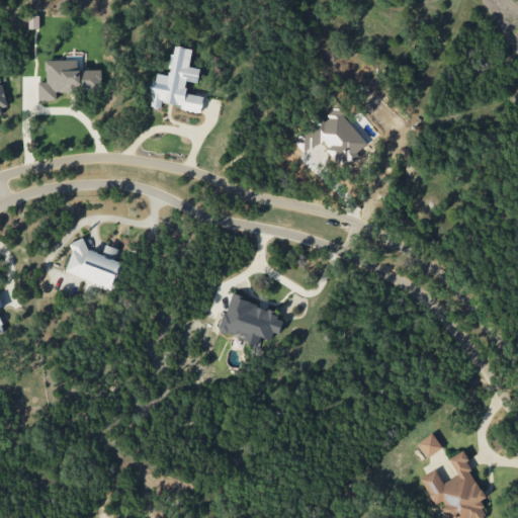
[(170,76),(156,73),(151,106),(161,108),(162,102),(182,105),(181,109),(201,112),(203,96),(185,93),(187,80),(198,82),(200,68),(190,67),(192,49),(175,46),(170,76)]
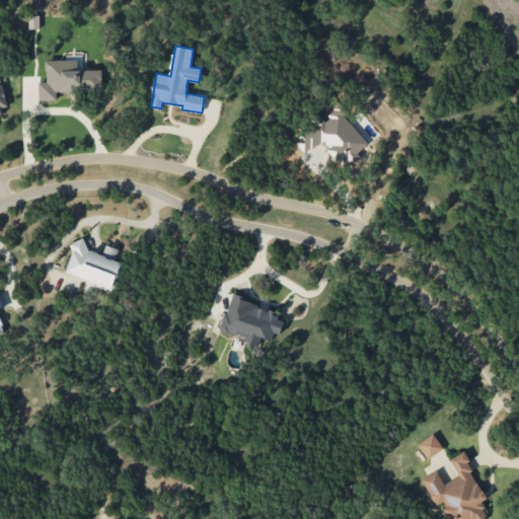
[(46,60),(47,82),(39,82),(39,99),(57,99),(57,91),(102,89),(102,69),(79,70),(79,59),(46,60)]
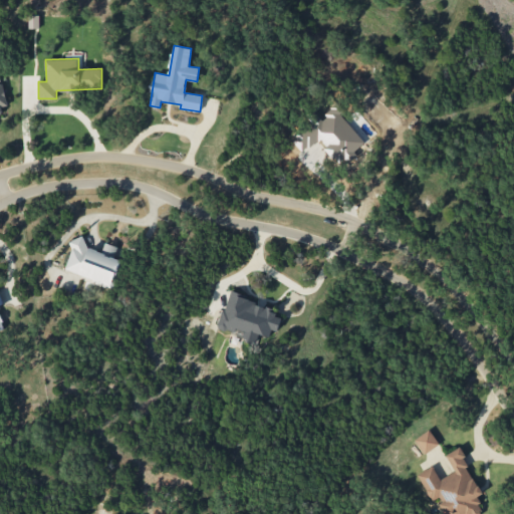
[(64,272),(114,285),(121,259),(114,258),(116,246),(105,243),(103,251),(83,246),(85,241),(73,238),(64,272)]
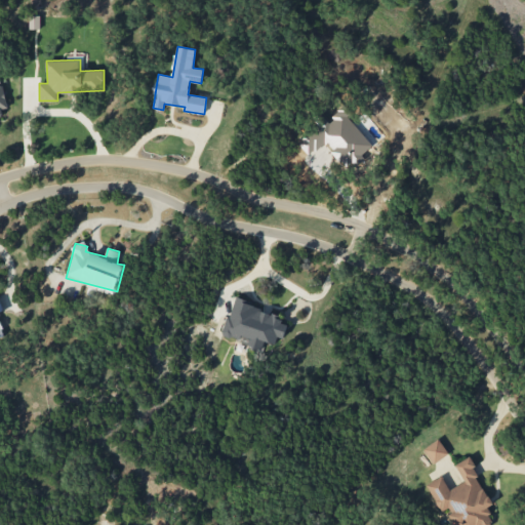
[(282,315),(233,299),(223,334),(248,342),(247,346),(260,351),(264,340),(275,345),(277,336),(283,338),(287,325),(280,322),(282,315)]
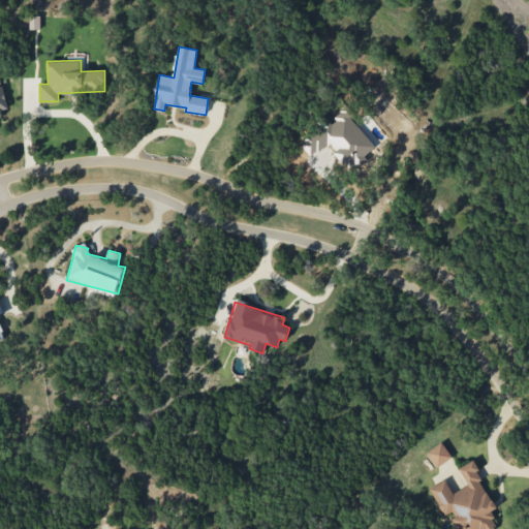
[(453,457),(442,441),(426,453),(436,467),(453,457)]
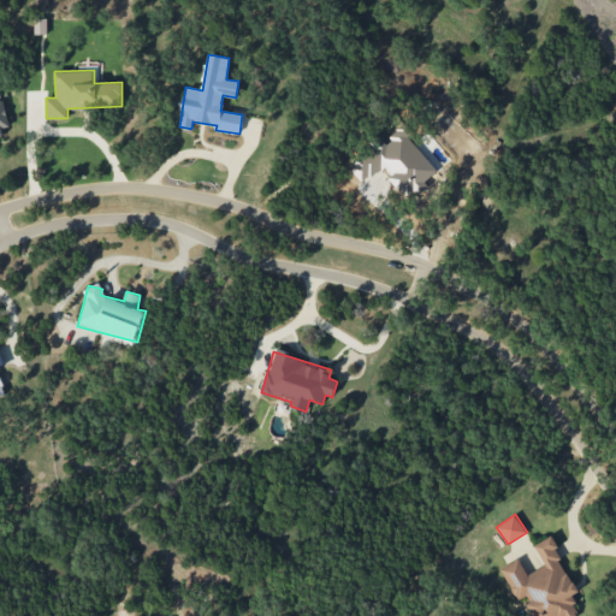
[(533,615),(573,615),(579,614),(569,594),(575,592),(551,537),(535,544),(545,566),(526,574),(520,560),(501,567),(516,602),(525,597),(533,615)]
